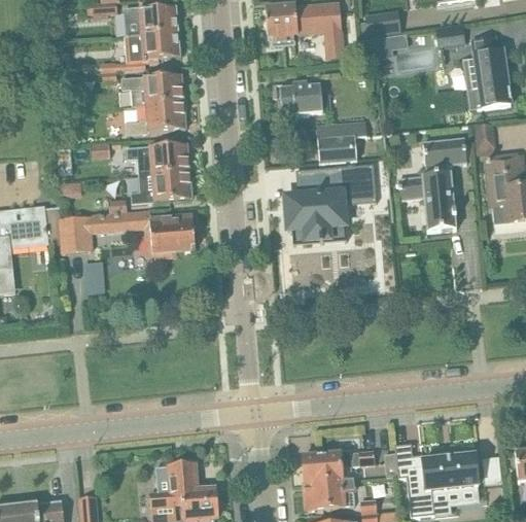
[(95,13),(120,11),(119,0),(95,2),(95,13)]
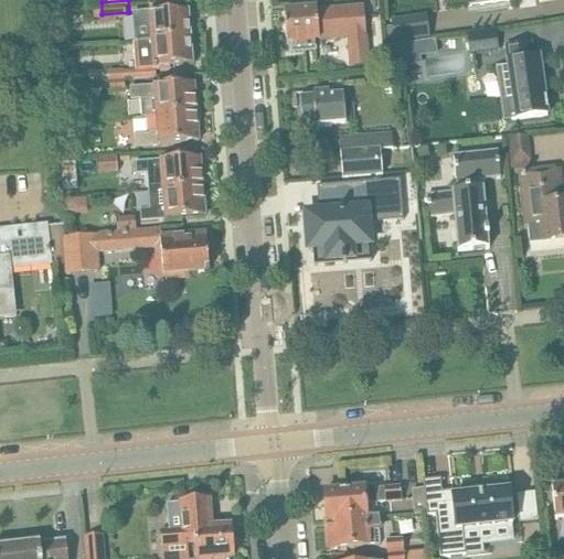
[(315,45),(315,35),(349,33),(350,45),(368,44),(364,2),(318,6),(318,4),(285,7),(288,38),(293,38),(293,47),(315,45)]
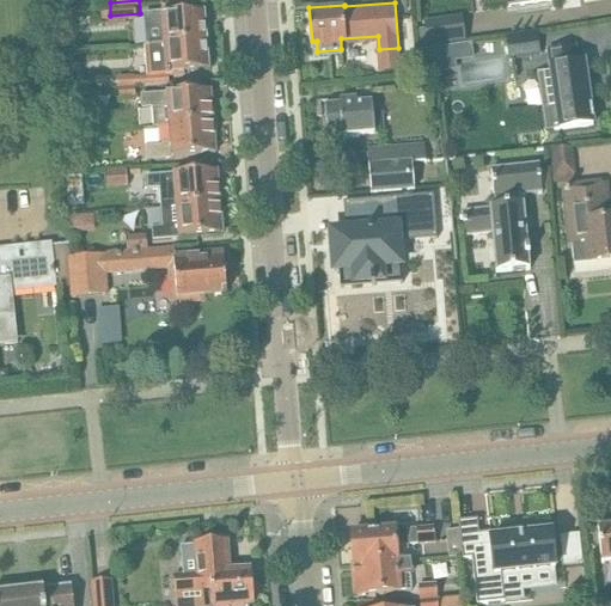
[(151,40),(207,35),(205,6),(179,8),(179,6),(148,8),(151,40)]
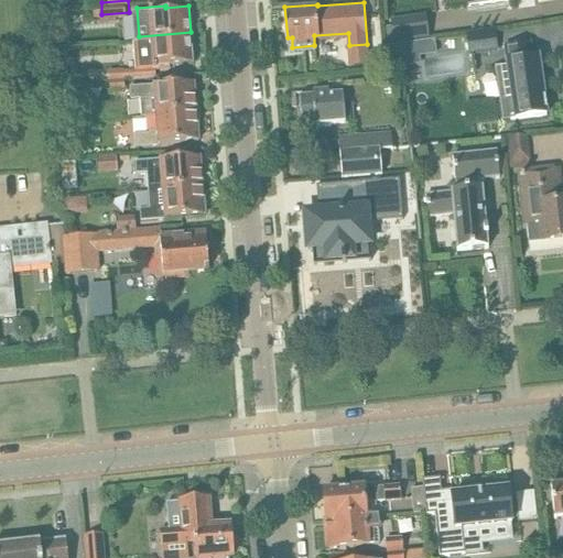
[(393,35),(428,31),(425,10),(391,13),(393,35)]
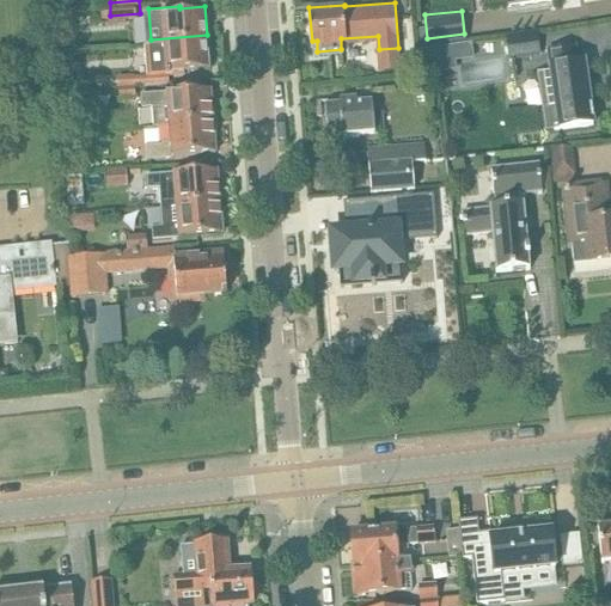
[(512,53),(539,48),(537,30),(508,34),(512,53)]
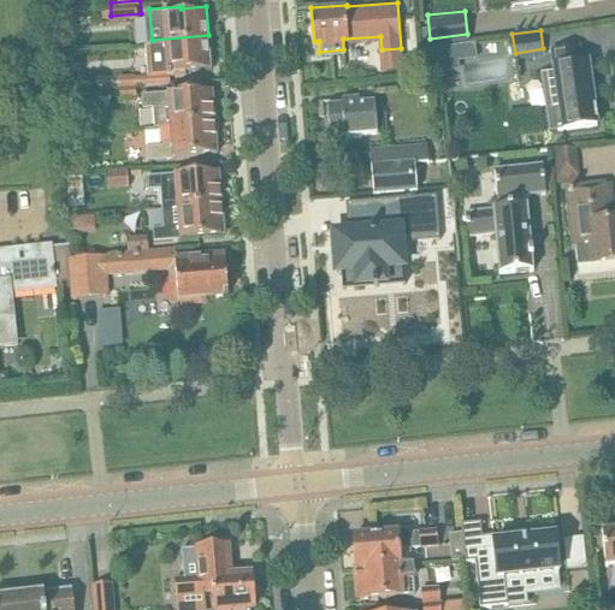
[(211,64),(208,35),(152,40),(153,55),(154,71),(185,69),(185,66),(211,64)]
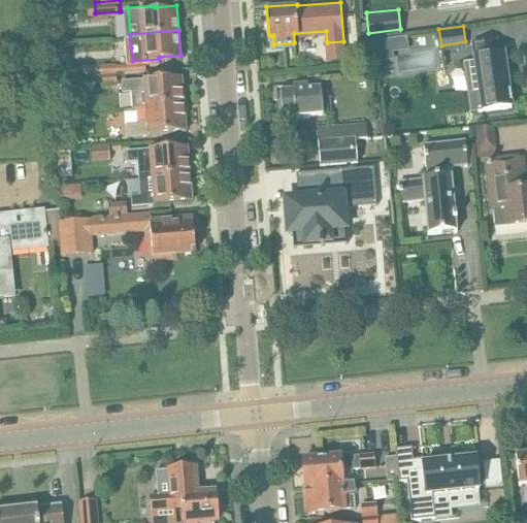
[(390,35),(362,39),(364,60),(393,56),(392,47),(390,35)]
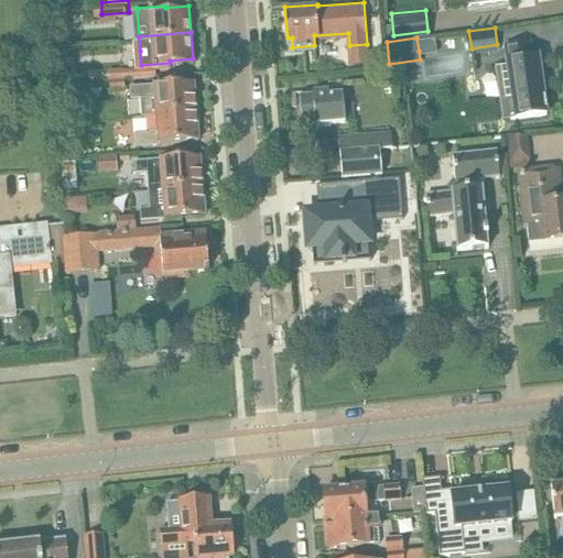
[(509,61),(496,63),(500,96),(504,116),(517,115),(526,113),(548,110),(547,106),(548,106),(545,93),(544,94),(539,53),(532,54),(530,39),(508,42),(507,42),(509,61)]
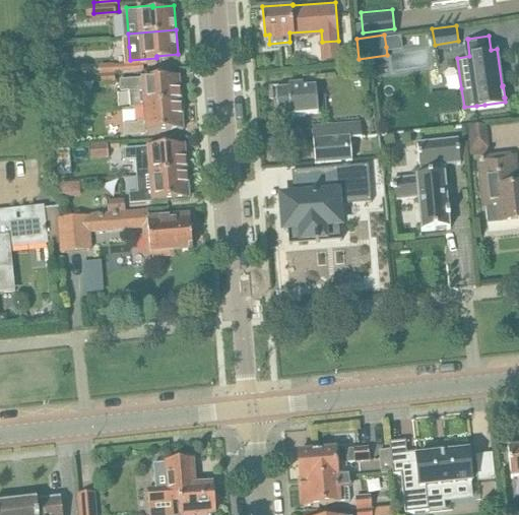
[(116,71),(102,72),(102,80),(116,79),(116,71)]
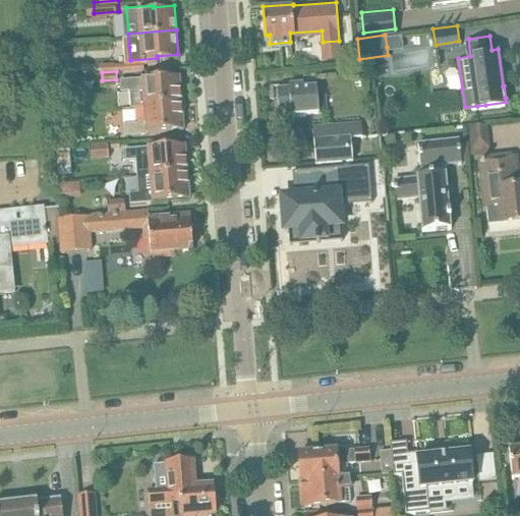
[(146,102),(182,99),(179,72),(143,75),(143,74),(121,76),(122,88),(131,87),(132,103),(146,102)]
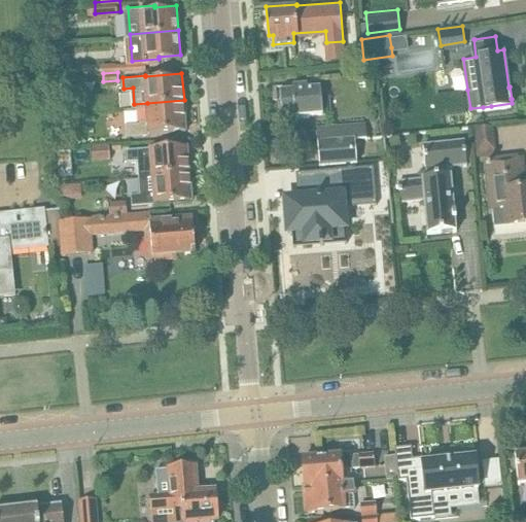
[(308,83),(308,79),(293,80),(293,84),(280,85),(283,113),(324,110),(321,82),(308,83)]
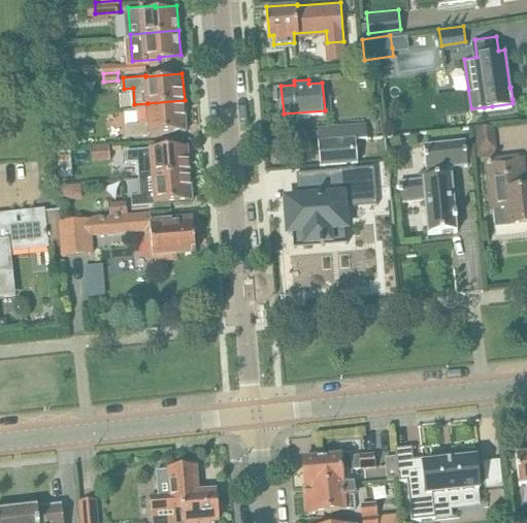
[(141,120),(142,121),(126,123),(127,133),(151,132),(151,131),(187,128),(185,100),(147,103),(149,119),(141,120)]
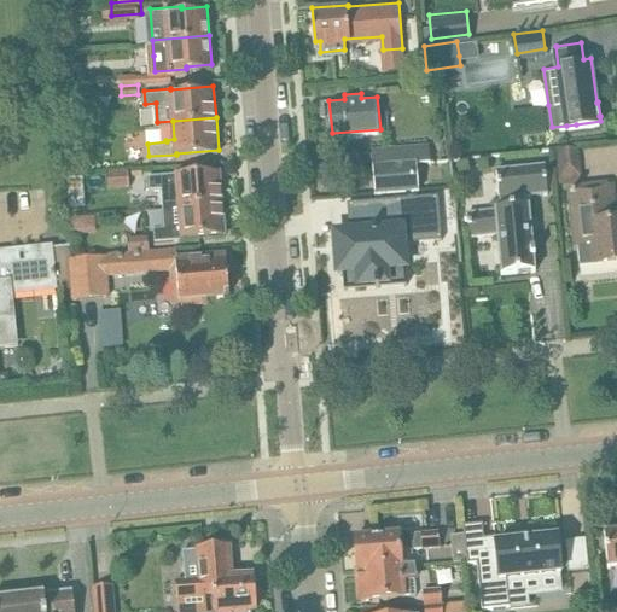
[(431,158),(429,140),(372,146),(376,191),(420,186),(418,159),(431,158)]
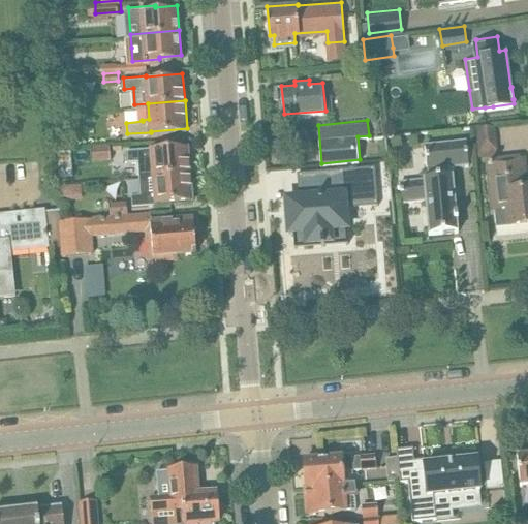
[(476,149),(497,147),(495,124),(474,126),(476,149)]
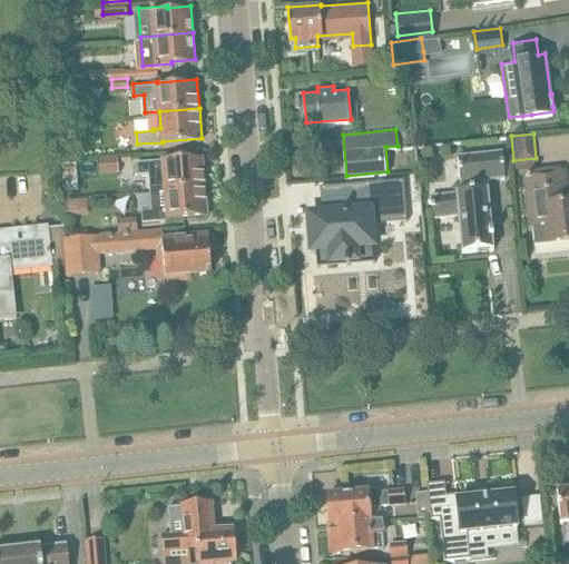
[(504,175),(502,152),(502,148),(458,152),(462,189),(431,193),(433,215),(459,211),(462,249),(494,246),(488,186),(484,186),(483,177),(504,175)]
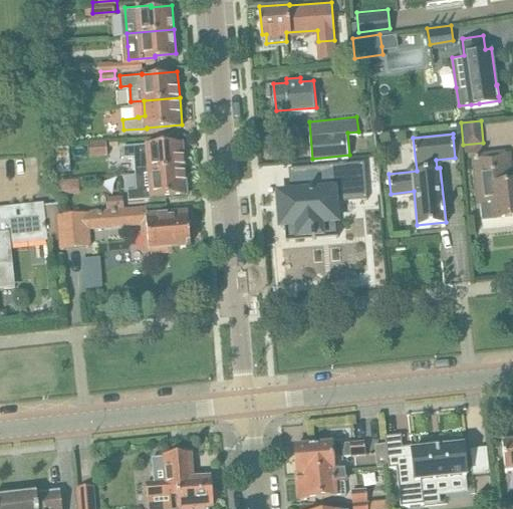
[(106,140),(90,142),(91,155),(107,153),(106,140)]
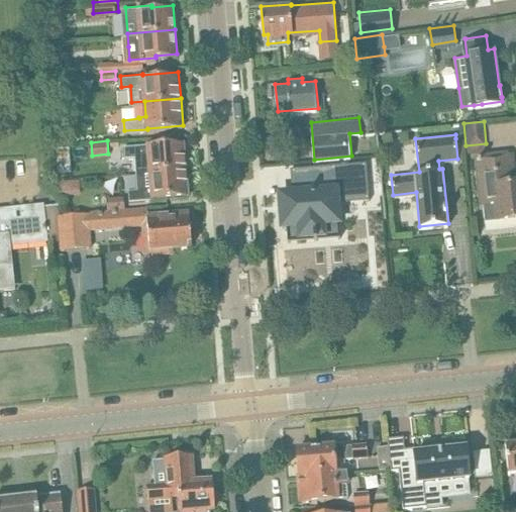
[(138,171),(186,167),(184,140),(148,143),(148,142),(125,144),(126,155),(137,154),(138,171)]
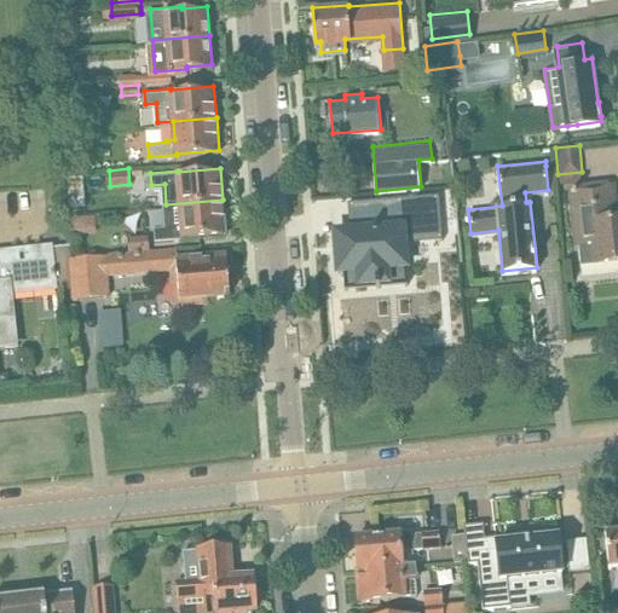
[(68,174),(69,204),(86,203),(84,173),(68,174)]
